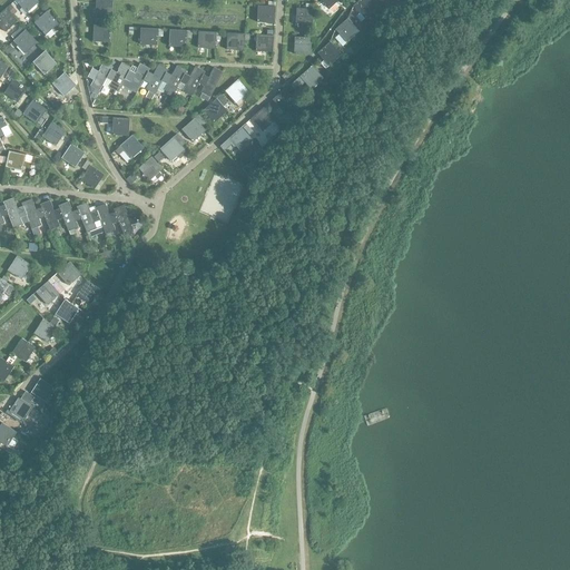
[(28,13),(40,2),(38,0),(16,0),(17,0),(28,13)]
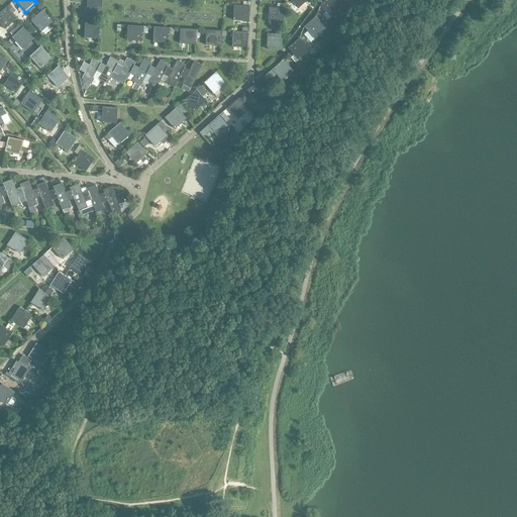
[(88,0),(88,12),(102,13),(103,0),(88,0)]
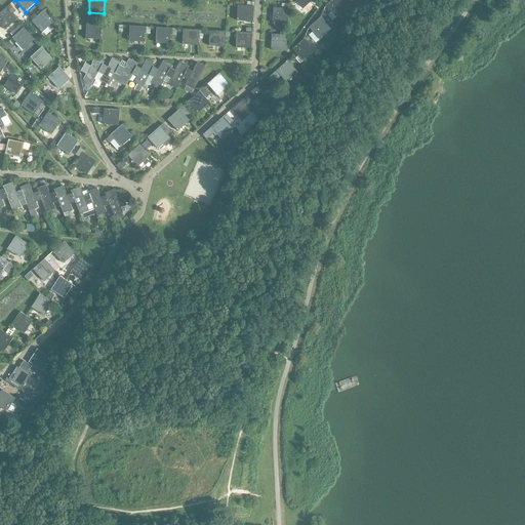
[(341,0),(331,0),(326,5),(337,16),(349,6),(341,0)]
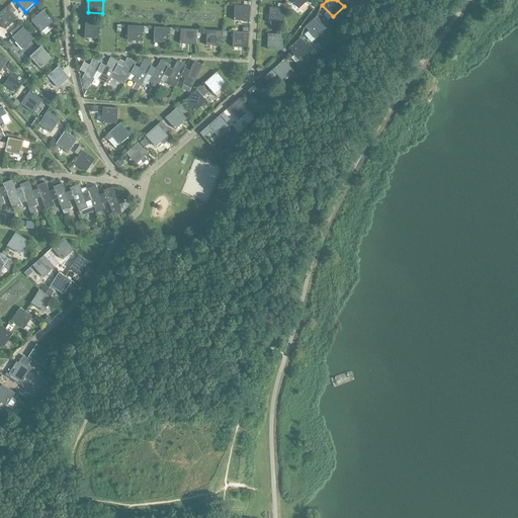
[(235,5),(234,20),(250,21),(251,6),(235,5)]
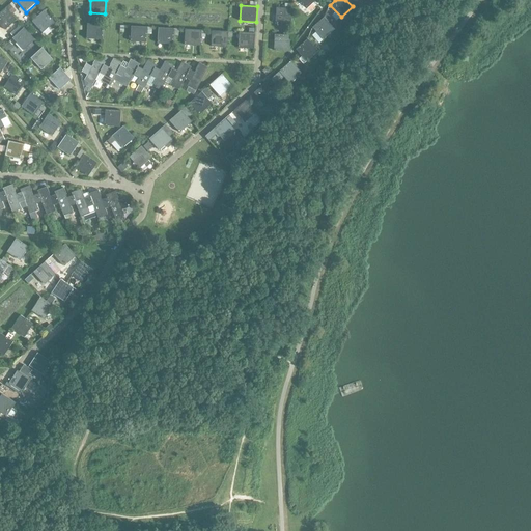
[(0,23),(6,30),(18,20),(6,7),(0,14),(0,23)]
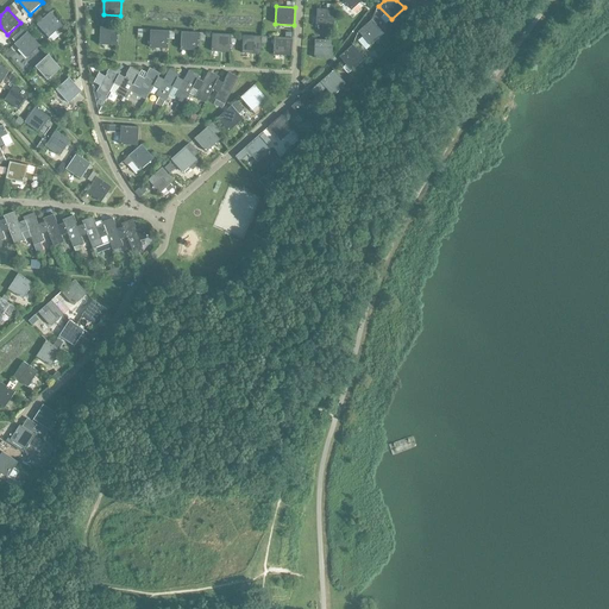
[(318,8),(316,27),(334,27),(336,10),(318,8)]
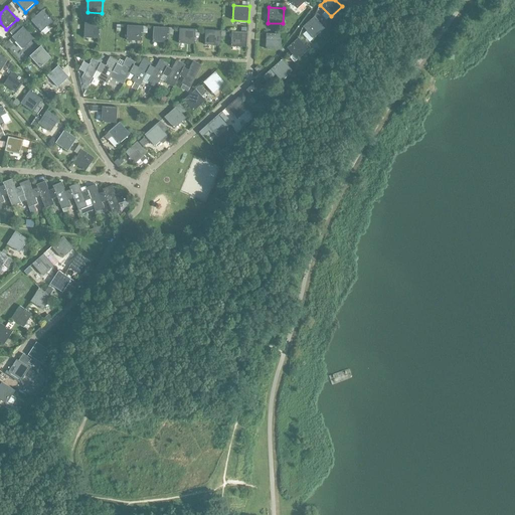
[(42,32),(53,21),(43,10),(32,21),(42,32)]
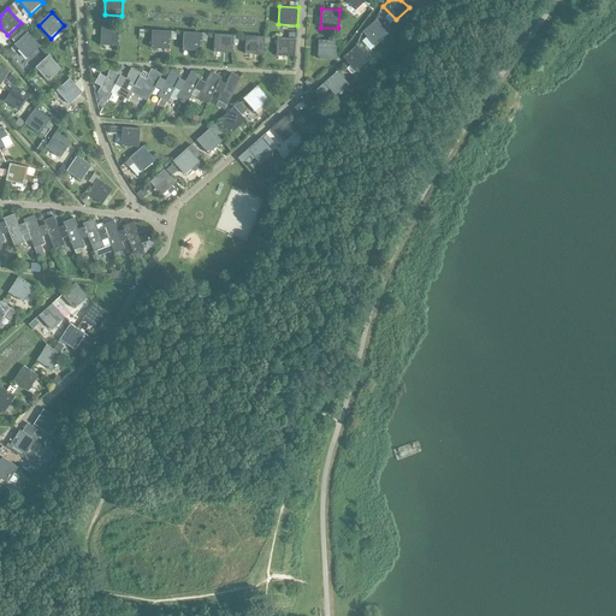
[(367,36),(362,41),(371,51),(377,45),(389,34),(375,19),(363,31),(367,36)]
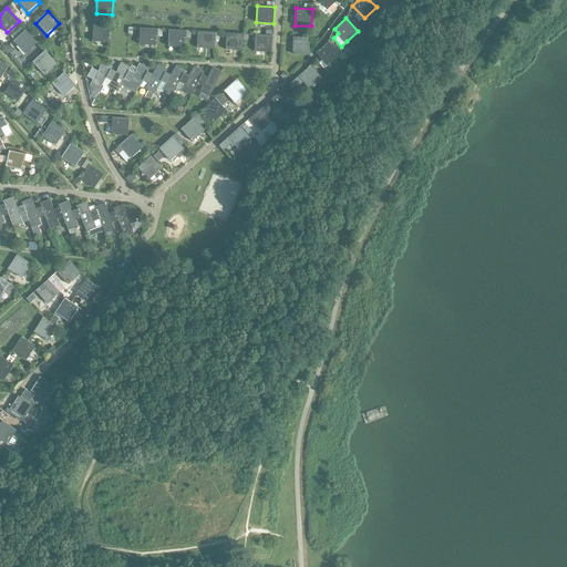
[(94,26),(94,42),(111,43),(112,27),(94,26)]
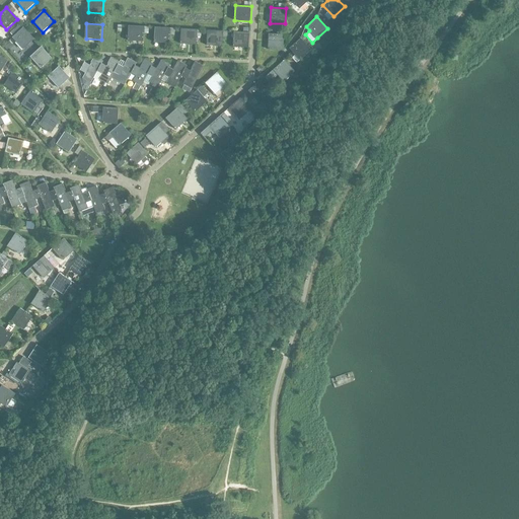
[(129,25),(128,41),(144,42),(144,33),(144,26),(129,25)]
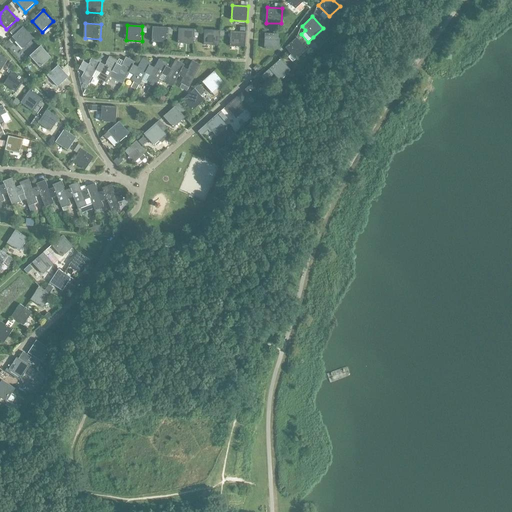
[(23,48),(34,38),(24,26),(13,37),(23,48)]
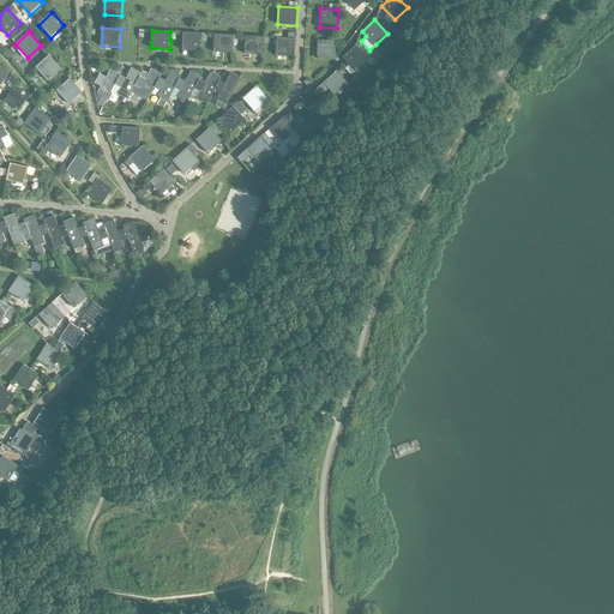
[(184,32),(182,50),(202,50),(202,41),(202,32),(184,32)]
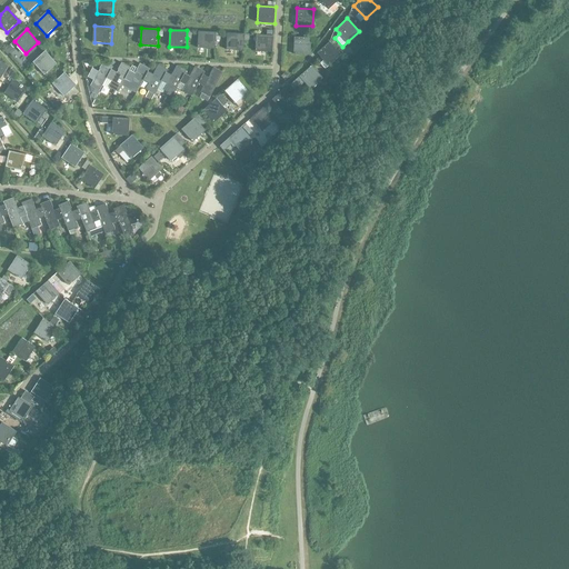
[(199,31),(198,48),(216,49),(217,32),(199,31)]
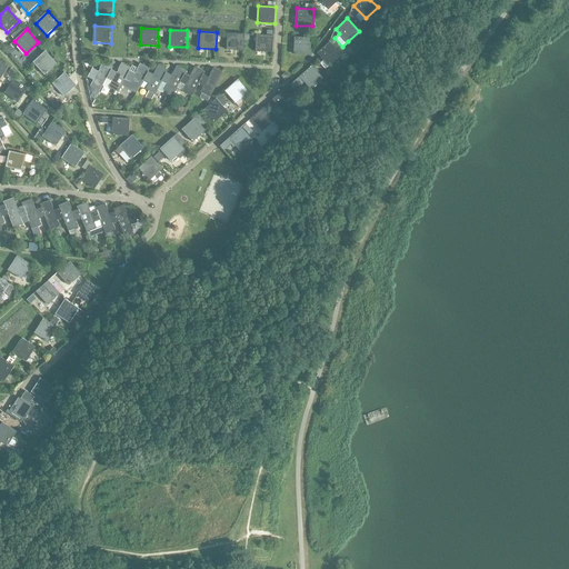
[(228,33),(227,50),(245,51),(245,39),(246,33),(228,33)]
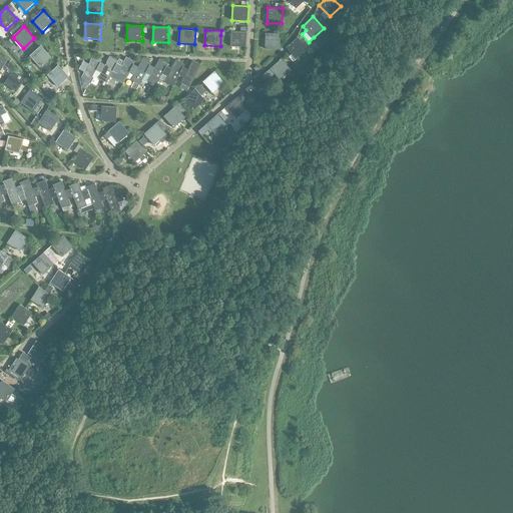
[(231,31),(230,46),(246,47),(247,32),(231,31)]
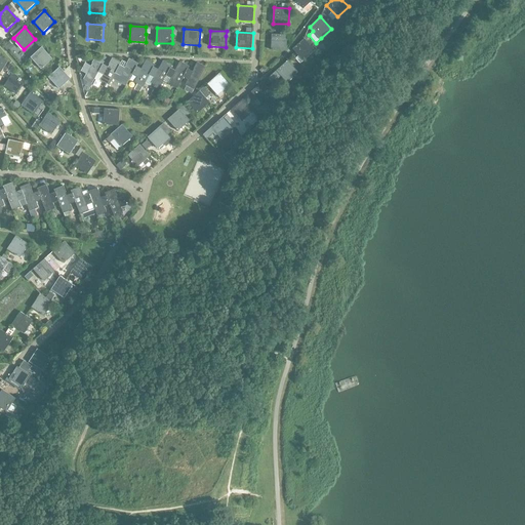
[(273,34),(272,50),(287,51),(288,35),(273,34)]
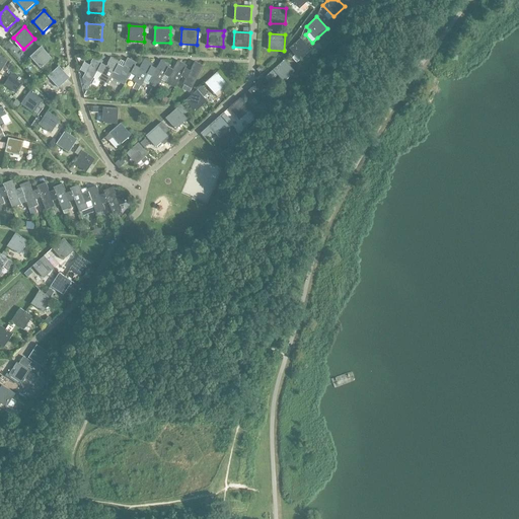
[(297,63),(301,60),(312,50),(301,38),(290,48),(294,52),(290,56),(297,63)]
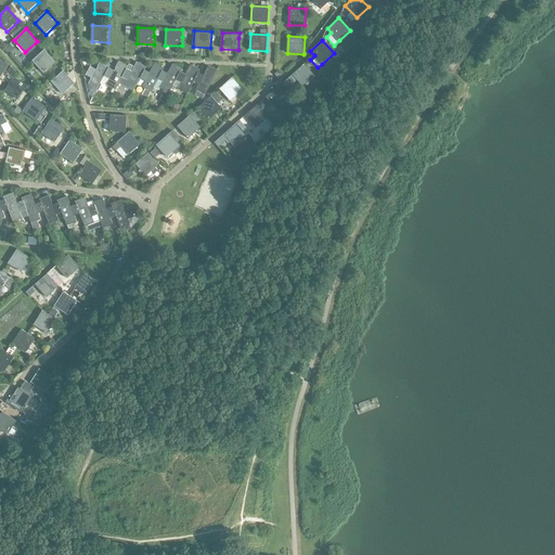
[(44,73),(56,62),(44,50),(33,61),(44,73)]
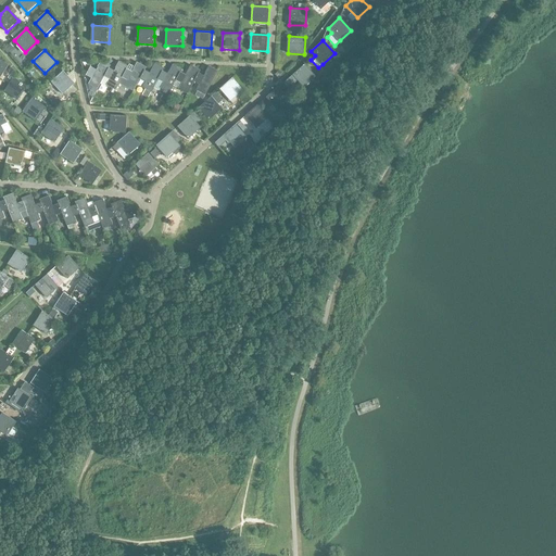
[(0,78),(9,65),(0,59),(0,78)]
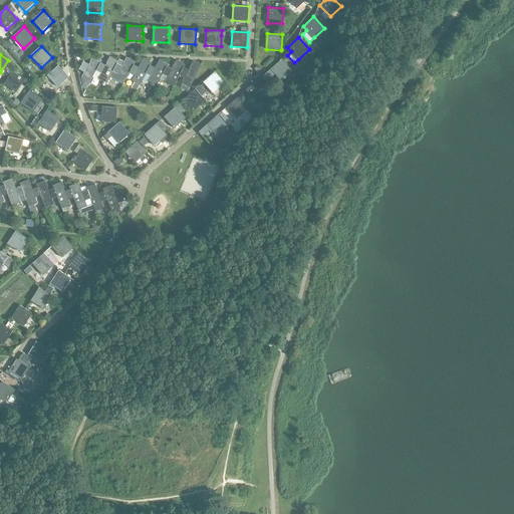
[(85,62),(80,69),(85,72),(83,77),(81,79),(82,82),(88,86),(91,82),(93,77),(101,63),(103,60),(94,56),(90,64),(85,62)]
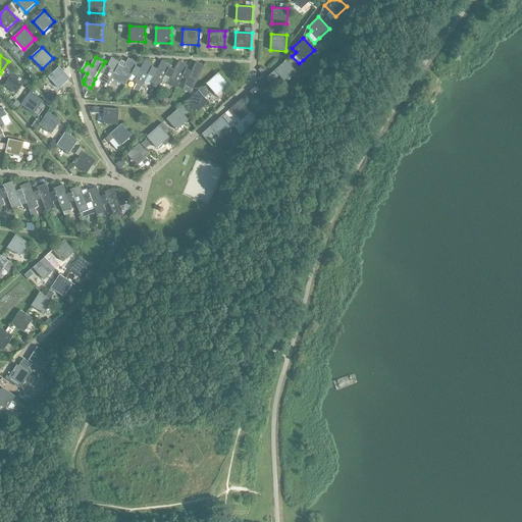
[(112,77),(112,79),(120,64),(121,62),(112,57),(108,66),(103,64),(95,79),(99,81),(100,80),(108,84),(112,77)]
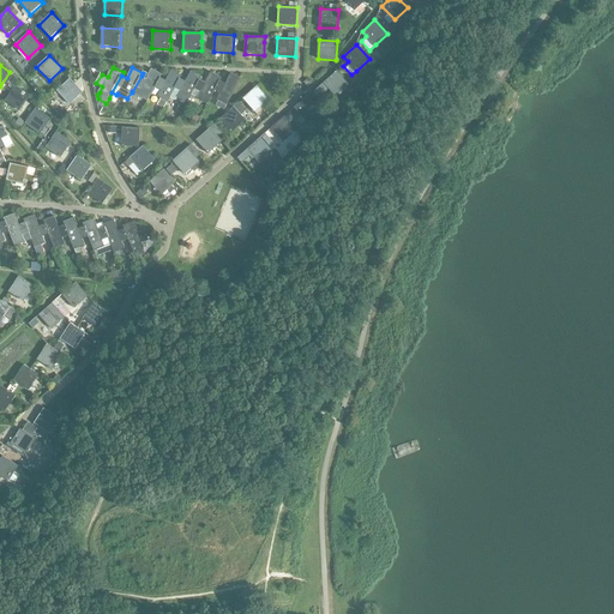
[(142,76),(132,92),(148,101),(156,86),(161,77),(163,74),(152,68),(150,74),(144,71),(143,73),(142,76)]
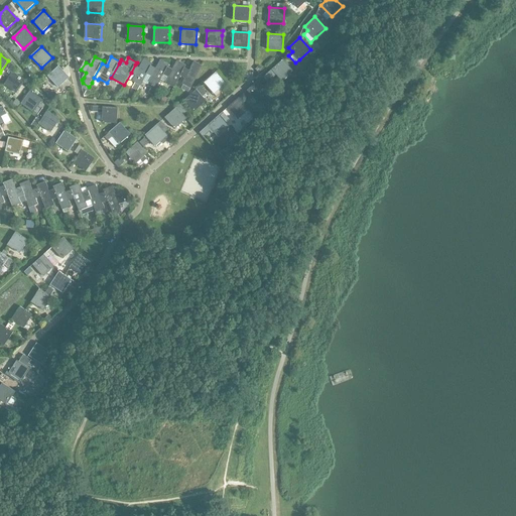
[(133,81),(135,82),(131,88),(137,91),(140,85),(141,86),(143,82),(152,66),(153,62),(145,58),(140,68),(135,65),(131,73),(136,75),(133,81)]
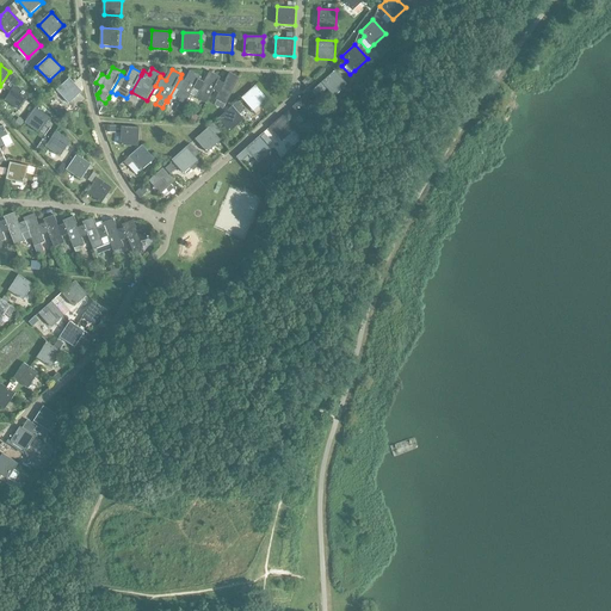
[(180,78),(170,97),(174,99),(176,96),(178,97),(180,98),(179,102),(176,109),(180,111),(184,104),(186,105),(187,103),(191,94),(201,79),(202,76),(191,71),(185,81),(180,78)]
